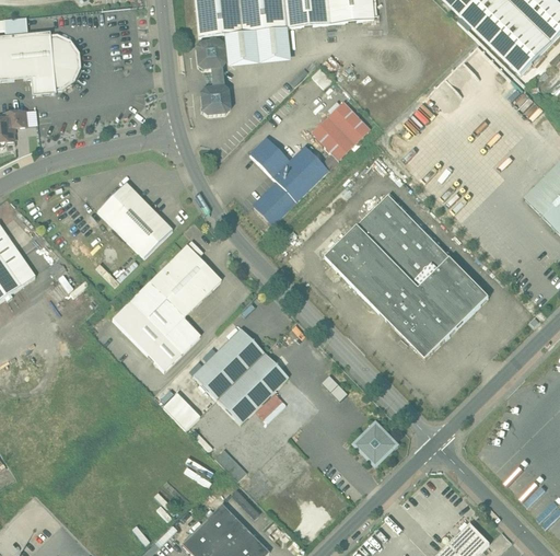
[(194,0),(198,35),(210,34),(217,34),(224,33),(286,26),(282,0),(194,0)]
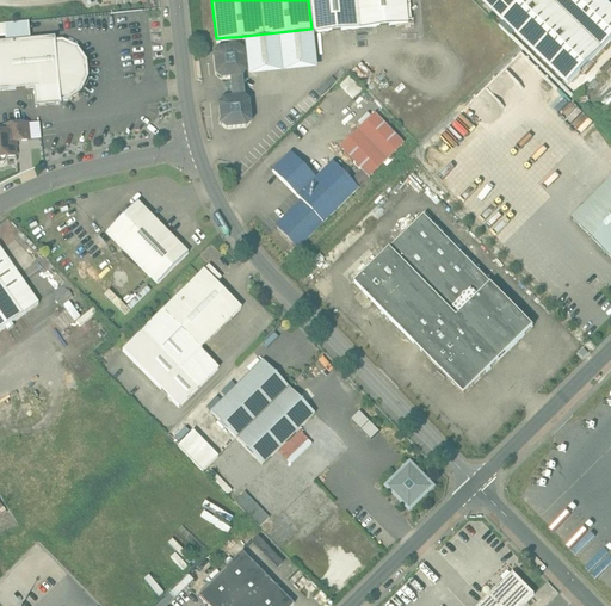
[(308,0),(312,29),(408,19),(406,0),(308,0)]
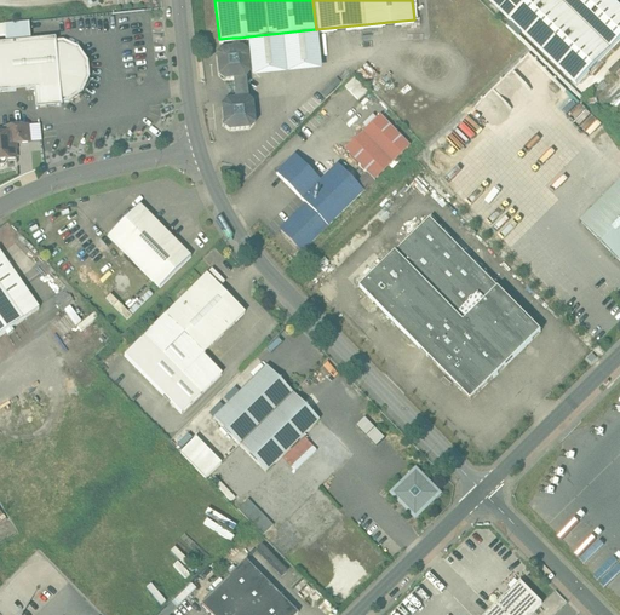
[(493,0),(511,17),(527,0),(493,0)]
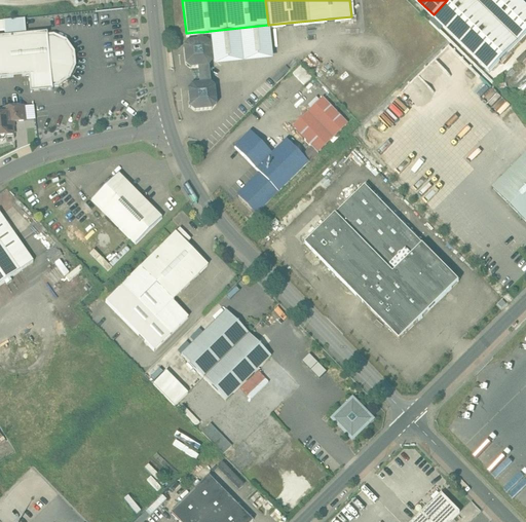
[(447,0),(434,14),(489,68),(525,30),(525,2),(523,0),(447,0)]
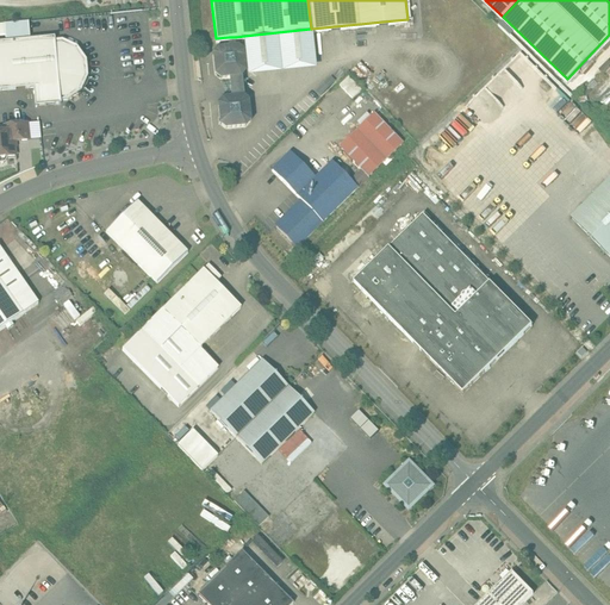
[(29,18),(0,19),(0,31),(5,31),(6,38),(30,36),(29,18)]
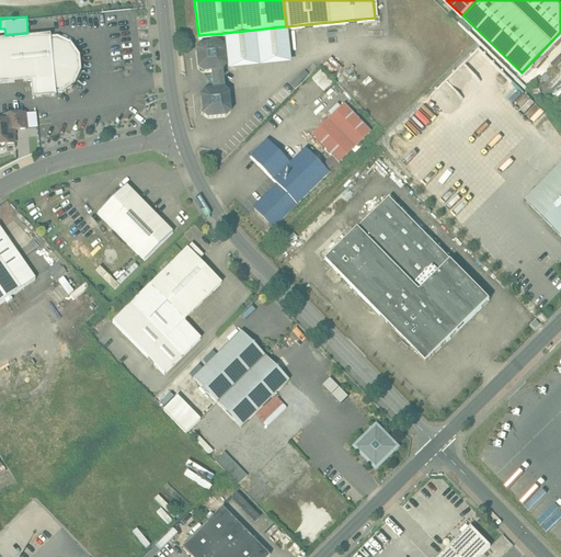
[(225,33),(228,66),(289,59),(286,26),(225,33)]
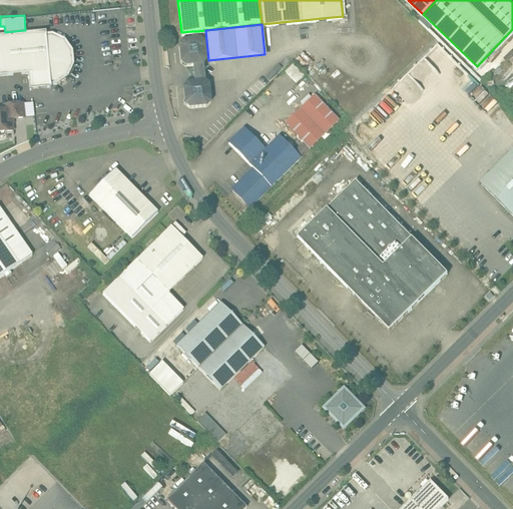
[(5,32),(0,31),(0,72),(28,70),(29,86),(51,84),(51,81),(46,31),(46,28),(5,32)]
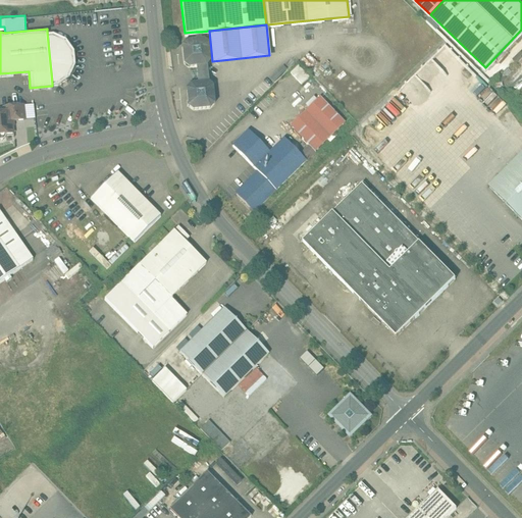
[(65,37),(53,31),(47,32),(52,83),(58,82),(69,73),(74,61),(73,48),(65,37)]
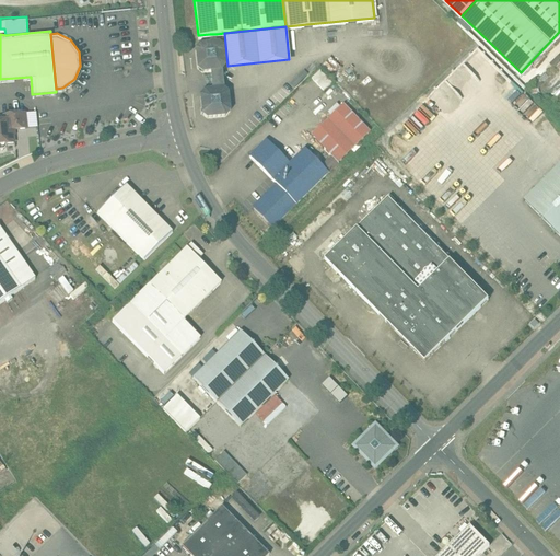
[(217,34),(210,34),(210,41),(200,42),(197,46),(198,64),(202,68),(211,67),(221,66),(224,61),(222,44),(218,39),(217,39),(217,34)]
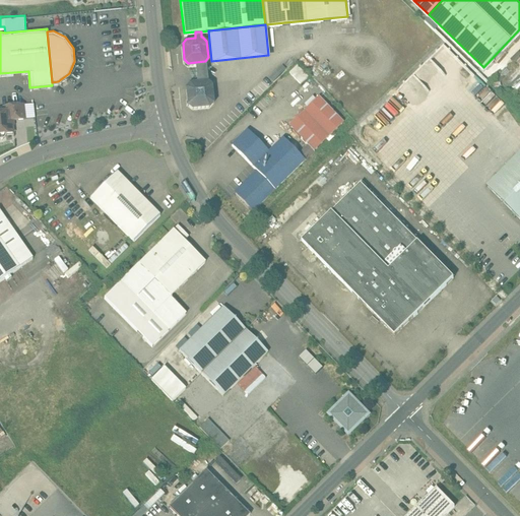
[(198,80),(190,81),(187,85),(188,102),(193,106),(209,104),(212,100),(211,83),(207,79),(205,61),(196,62),(198,80)]
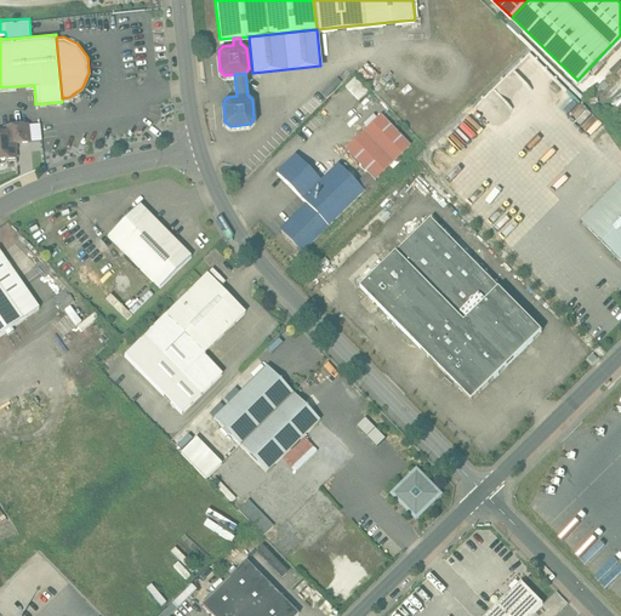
[(368,89),(354,74),(346,83),(359,96),(368,89)]
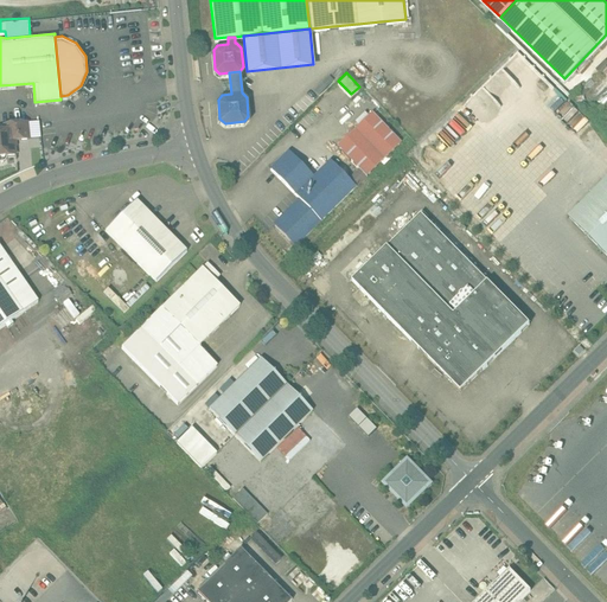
[(330,74),(317,87),(319,90),(333,77),(330,74)]
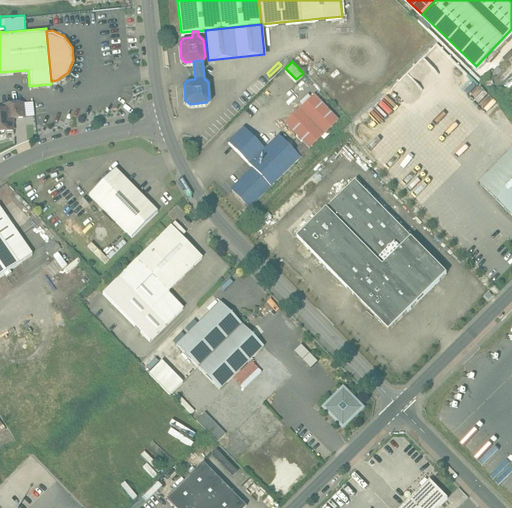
[(338,117),(313,92),(284,120),(309,145),(338,117)]
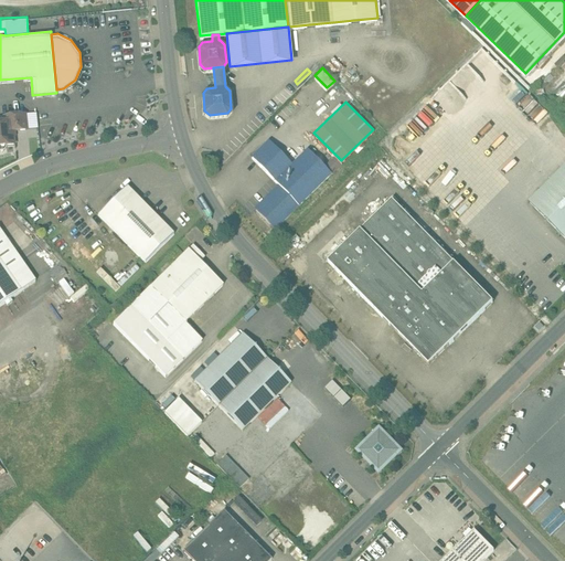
[(25,110),(4,113),(4,117),(12,117),(13,127),(27,126),(25,110)]
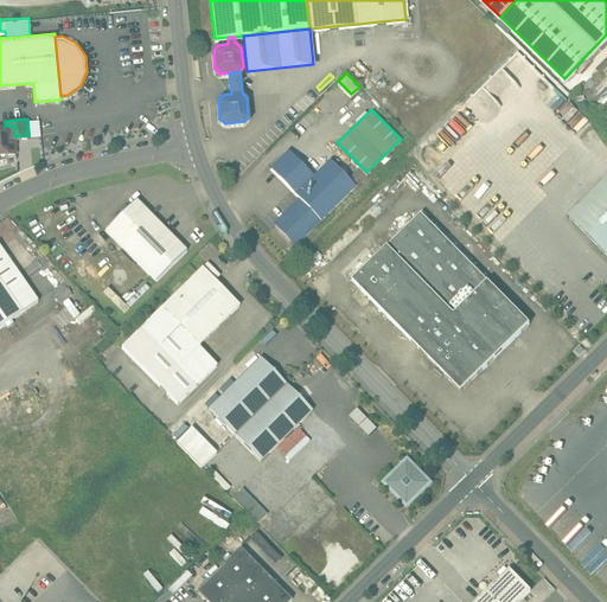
[(5,126),(0,126),(0,158),(4,158),(7,154),(6,152),(14,152),(14,143),(16,142),(14,136),(13,126),(5,126)]
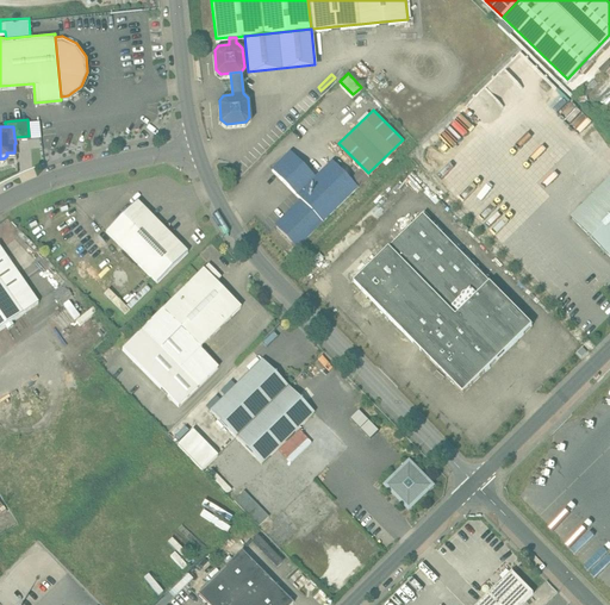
[(315,175),(290,149),(272,167),(297,192),(315,175)]
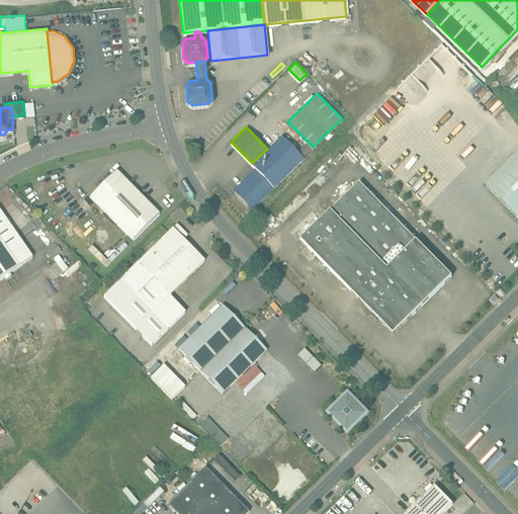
[(267,149),(252,163),(257,168),(274,185),(303,157),(297,151),(281,135),(267,149)]
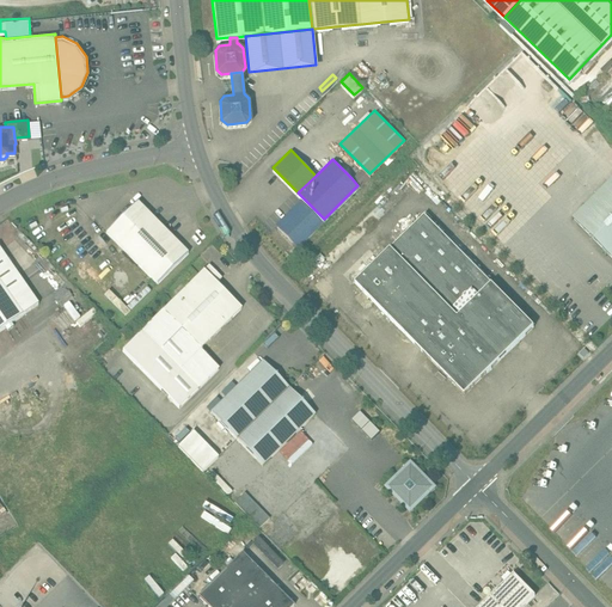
[(362,167),(352,178),(357,185),(369,175),(362,167)]
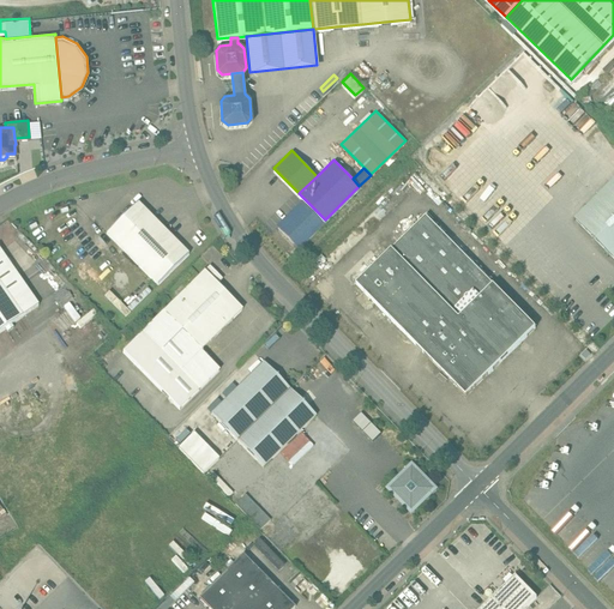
[(613,178),(576,216),(613,254),(613,178)]
